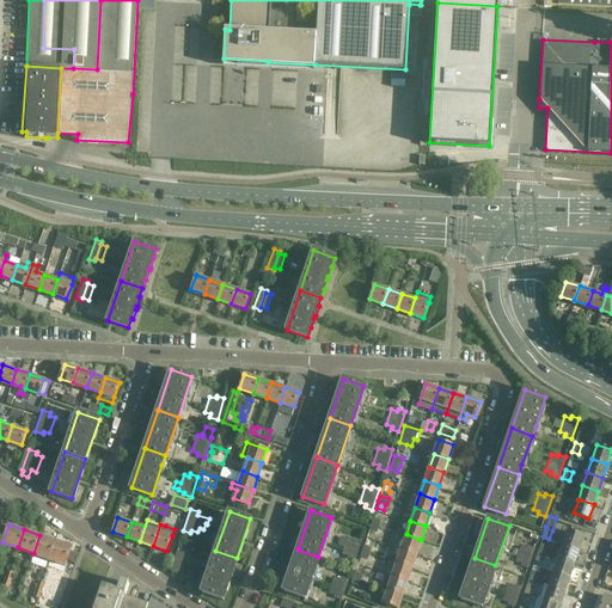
[(558,542),(579,548),(583,535),(568,530),(563,544),(558,541),(558,542)]
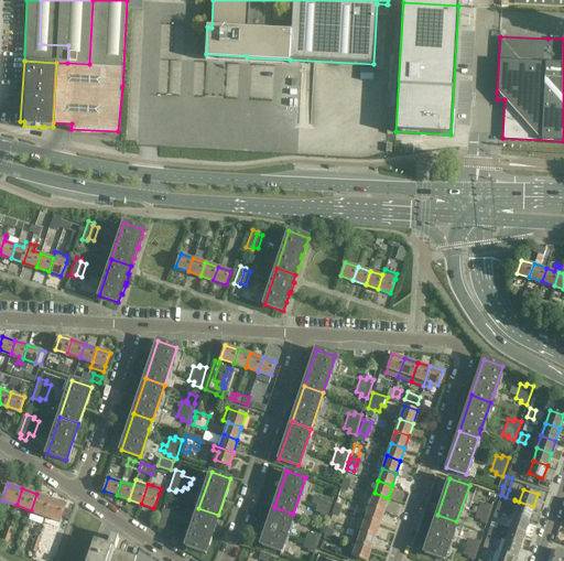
[(383,510),(388,498),(375,493),(370,505),(383,510)]
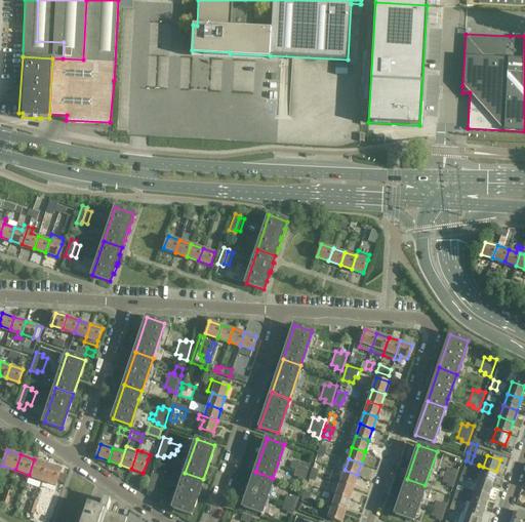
[(29,475),(42,479),(47,464),(34,459),(29,475)]
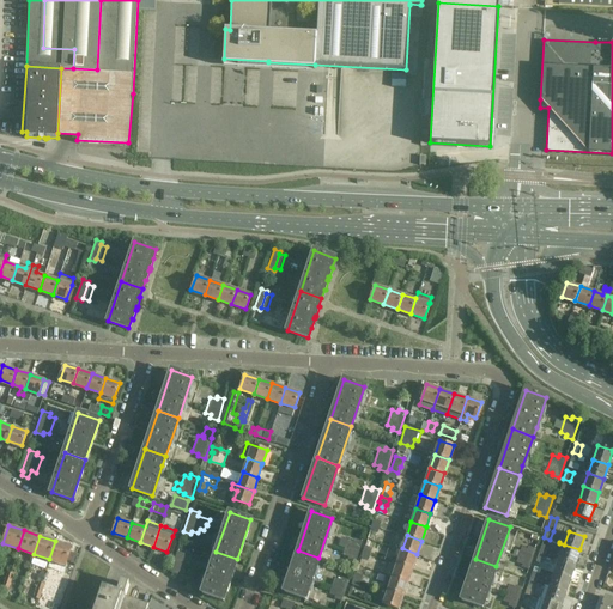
[(365,543),(377,547),(380,541),(371,537),(368,536),(365,543)]
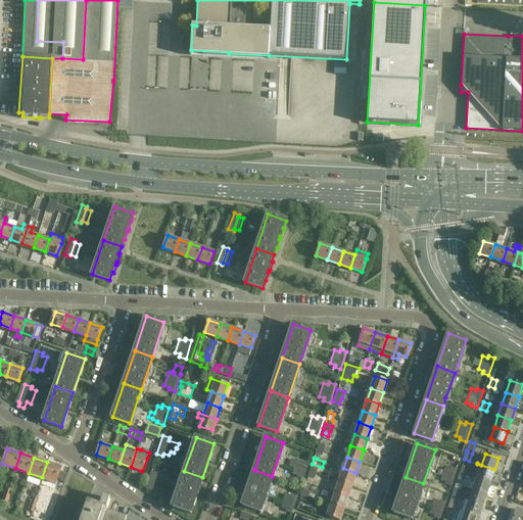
[(303,478),(310,461),(302,459),(302,461),(296,459),(292,472),(297,474),(296,476),(303,478)]
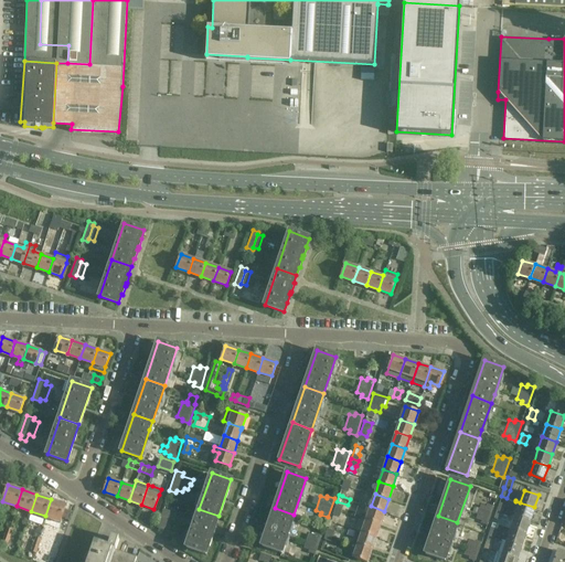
[(501,496),(497,508),(503,510),(507,498),(501,496)]
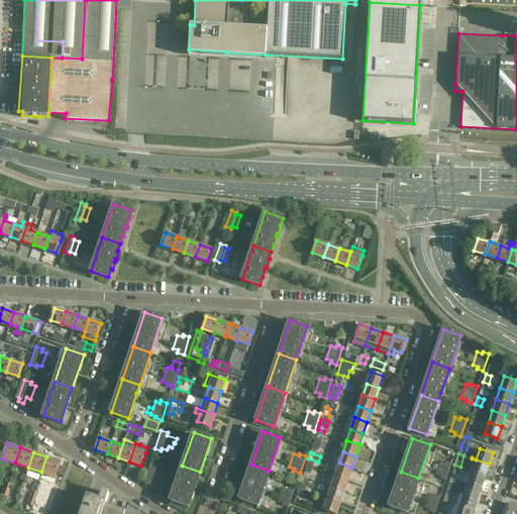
[(46,456),(41,472),(55,477),(60,461),(46,456)]
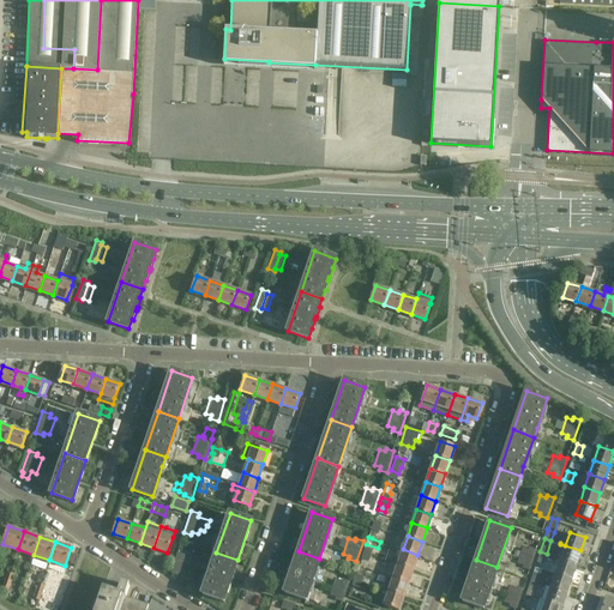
[(576,565),(581,550),(560,544),(559,549),(563,551),(560,559),(576,565)]
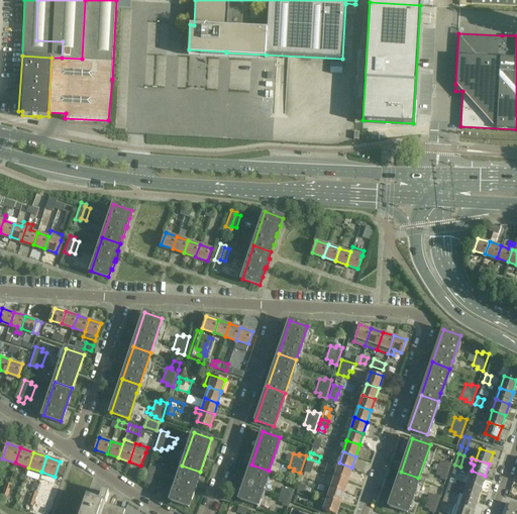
[(446,479),(452,461),(445,459),(445,461),(440,459),(435,473),(440,475),(440,477),(446,479)]
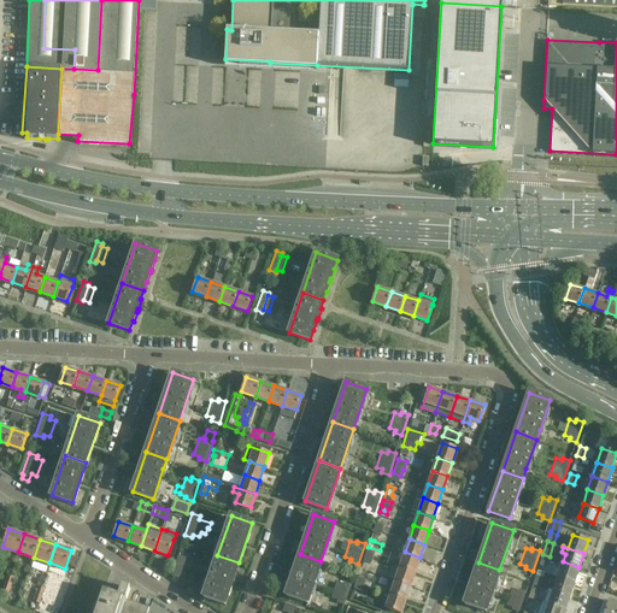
[(415,571),(419,558),(405,552),(403,560),(397,558),(394,564),(400,566),(415,571)]
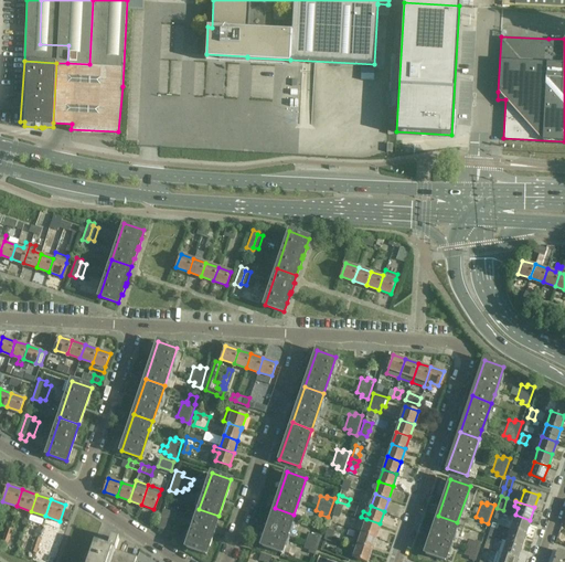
[(163,507),(157,526),(159,527),(158,530),(162,531),(164,526),(170,528),(174,513),(170,511),(171,509),(163,507)]
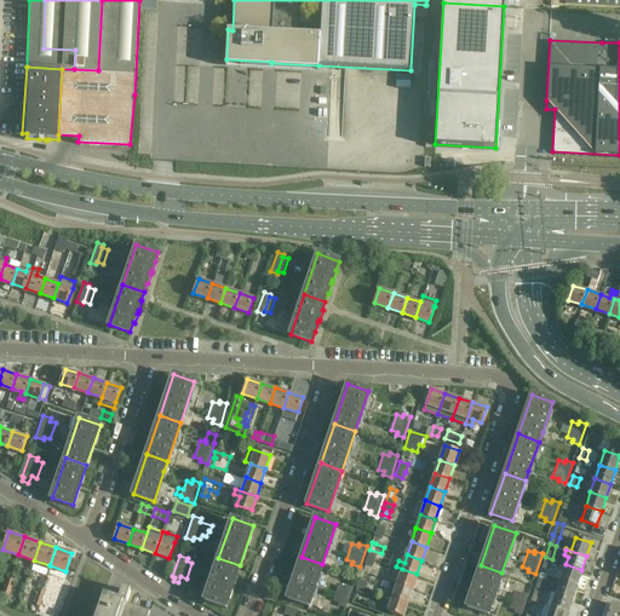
[(322,564),(302,557),(288,598),(309,604),(322,564)]
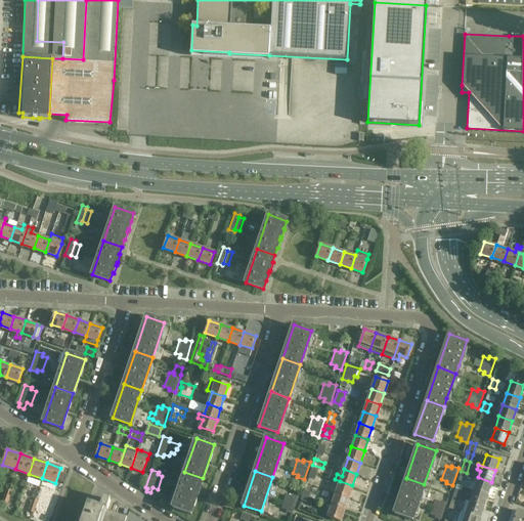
[(459,478),(464,480),(467,473),(461,471),(459,478)]
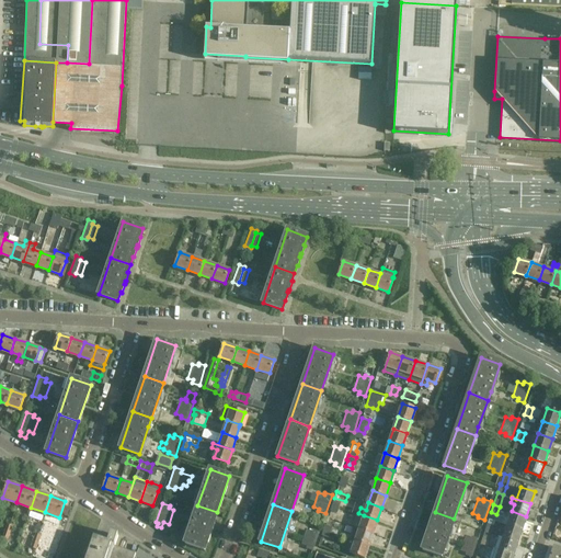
[(217,512),(197,505),(185,542),(205,549),(217,512)]
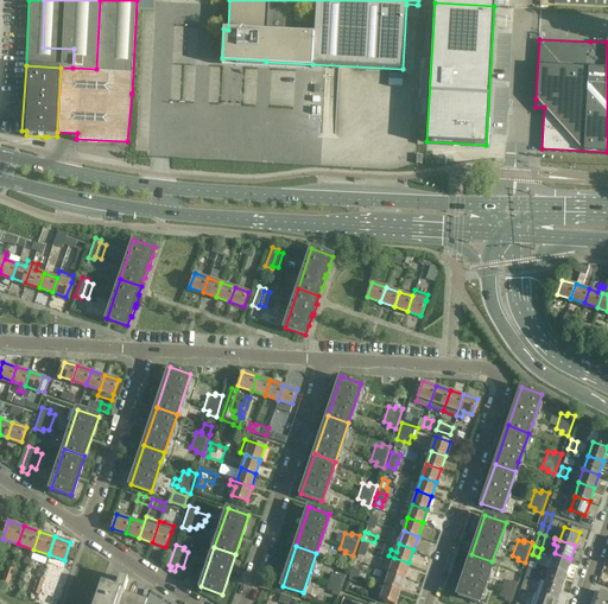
[(555,553),(550,567),(565,572),(570,559),(555,553)]
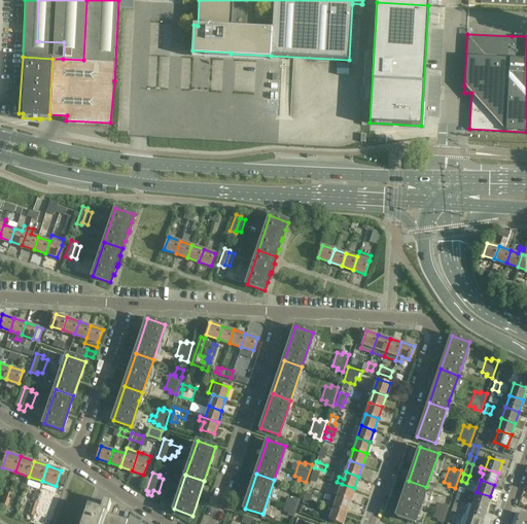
[(426,487),(409,481),(397,515),(415,521),(426,487)]
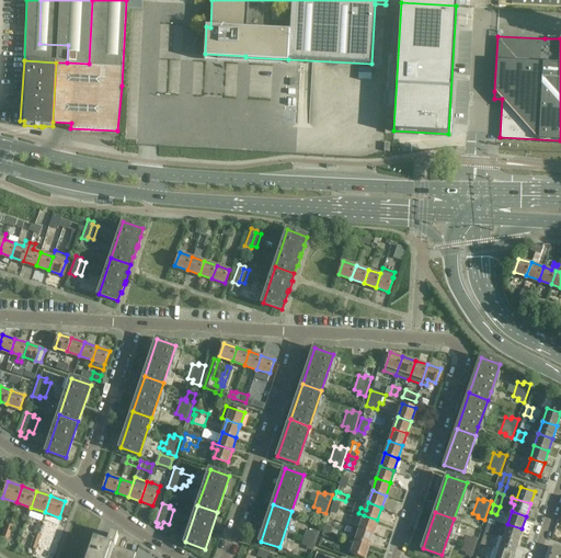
[(373,532),(377,520),(364,515),(359,527),(373,532)]
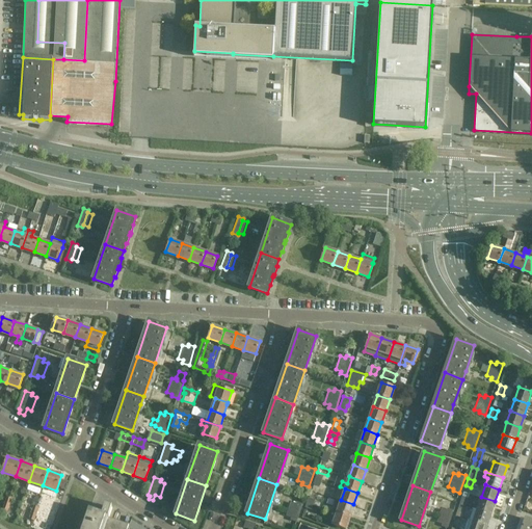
[(468,496),(462,495),(459,502),(466,504),(468,496)]
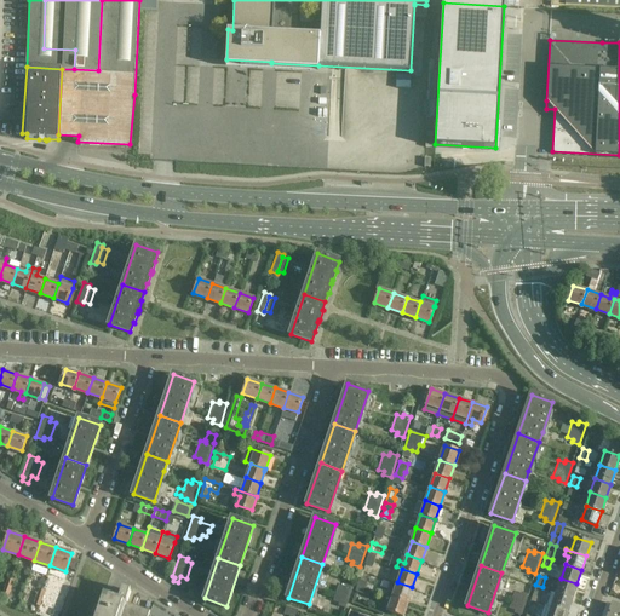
[(561,579),(556,592),(572,597),(577,583),(561,579)]
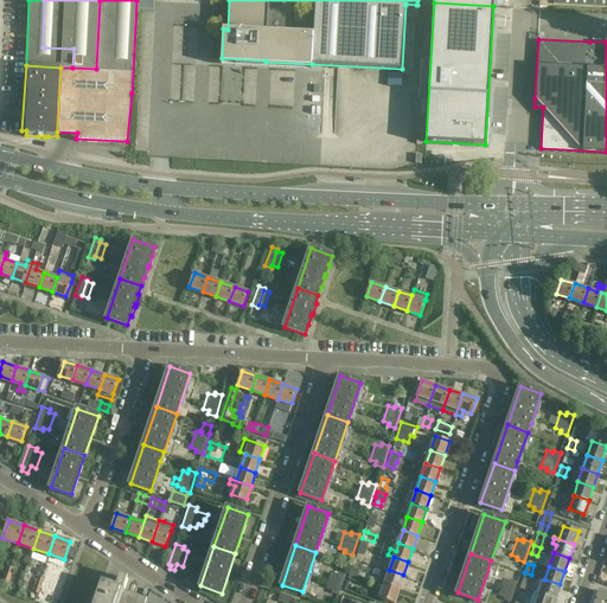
[(339,594),(346,572),(338,570),(338,572),(332,571),(326,587),(332,588),(332,591),(339,594)]
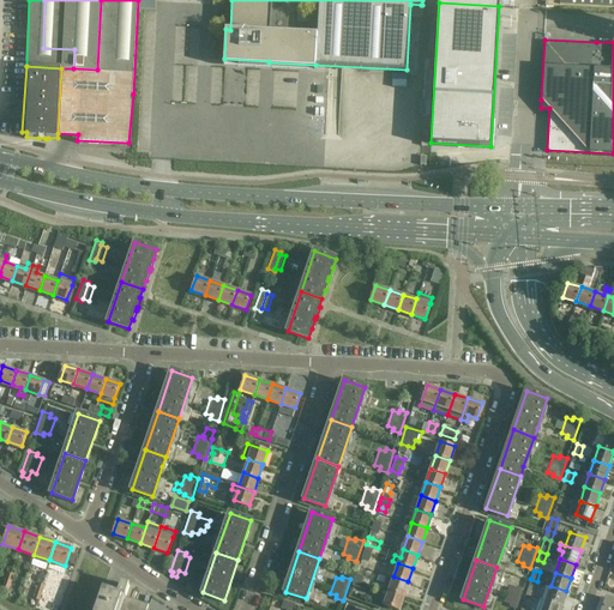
[(404,595),(408,581),(393,577),(389,590),(404,595)]
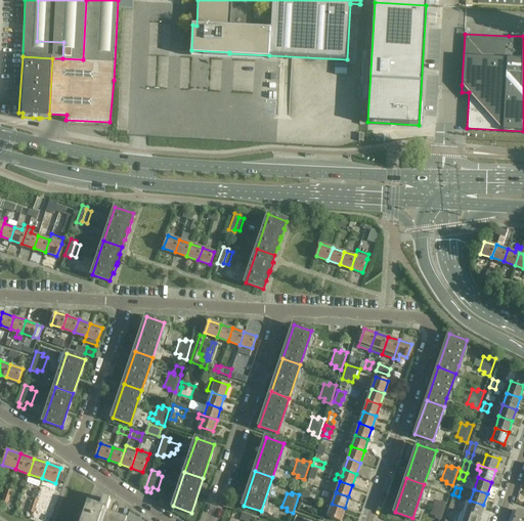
[(103,495),(100,506),(104,507),(98,520),(124,520),(126,515),(106,508),(110,498),(103,495)]
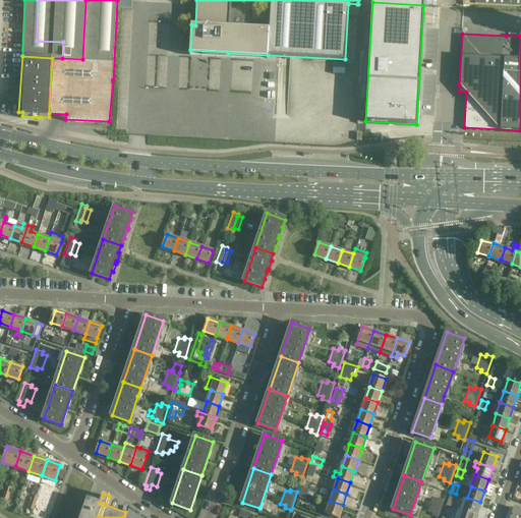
[(439,516),(445,498),(438,496),(438,498),(432,496),(427,510),(432,511),(432,514),(439,516)]
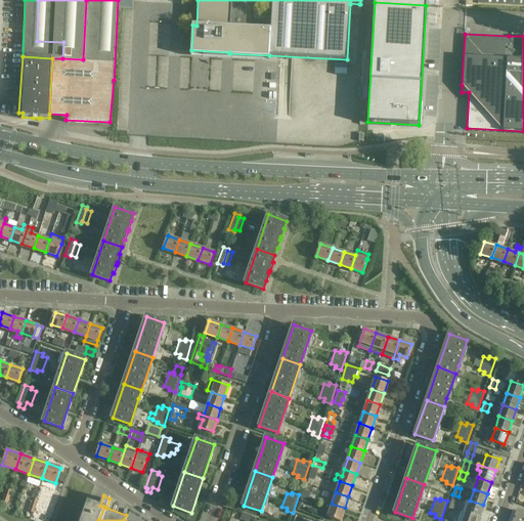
[(479,517),(483,505),(470,501),(465,498),(461,511),(479,517)]
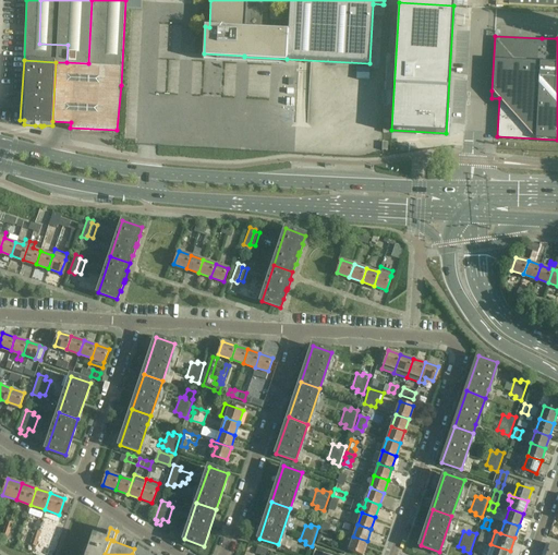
[(107,539),(93,533),(85,554),(105,554),(111,540),(107,539)]
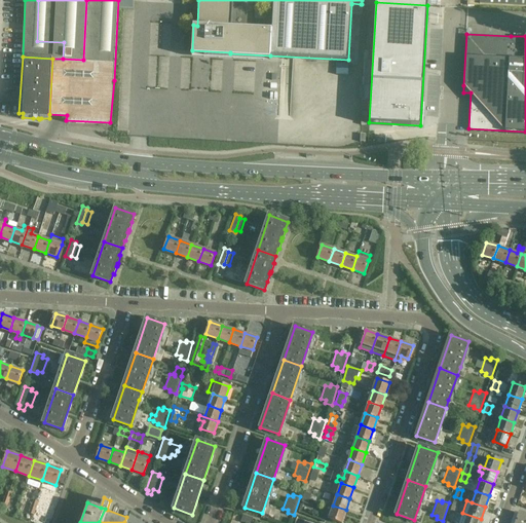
[(346,510),(333,506),(329,518),(342,522),(346,510)]
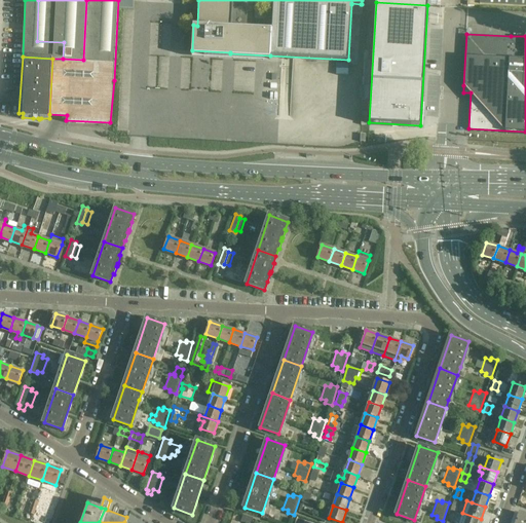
[(524,522),(525,520),(525,513),(519,511),(514,522),(524,522)]
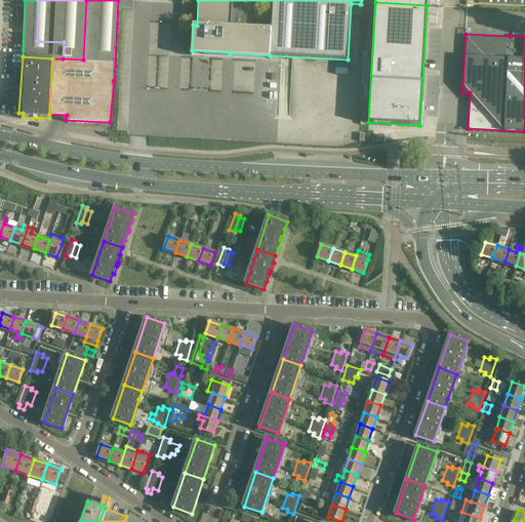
[(236,511),(232,521),(238,521),(242,513),(236,511)]
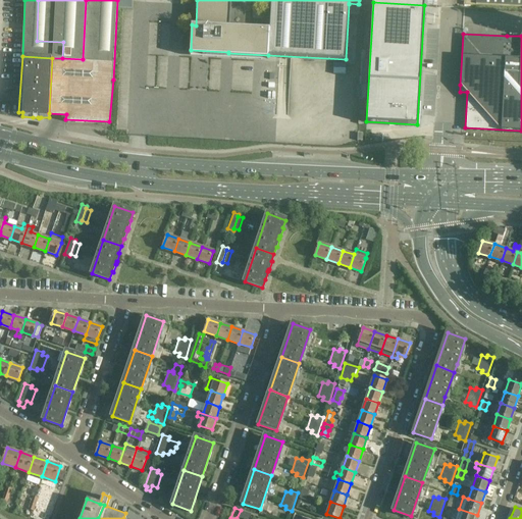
[(475,518),(477,515),(459,509),(455,518),(475,518)]
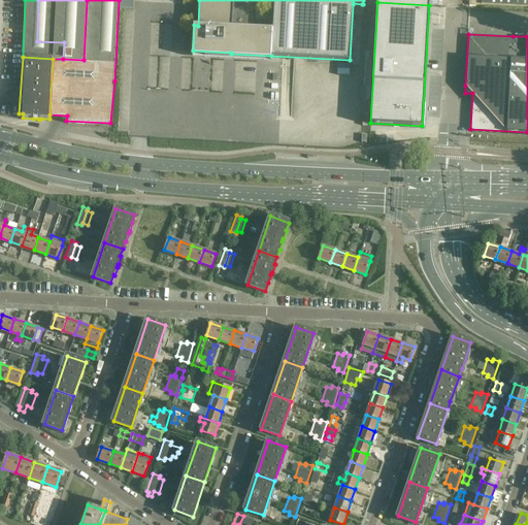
[(460,524),(462,520),(451,516),(449,522),(458,524),(460,524)]
